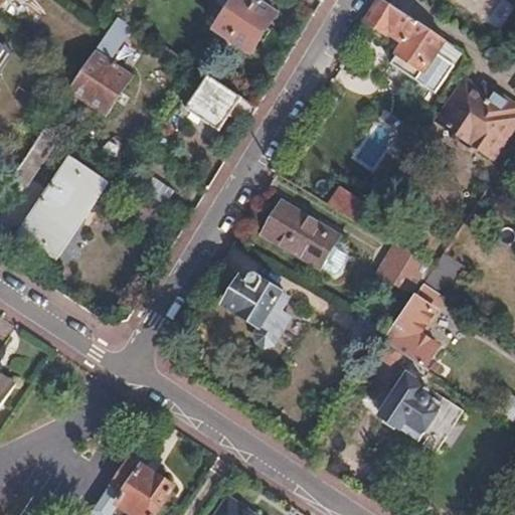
[(212,0),(228,10),(234,0),(212,0)]
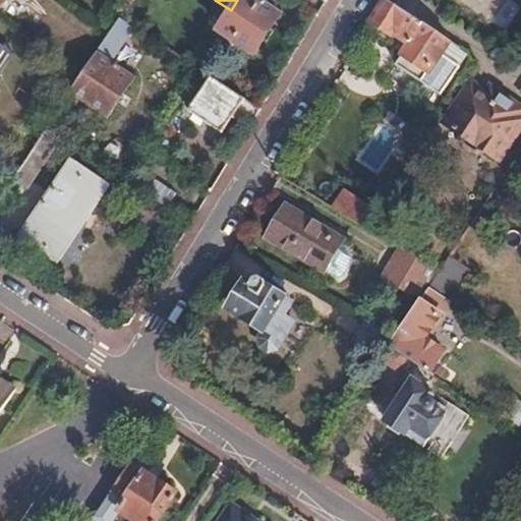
[(237,0),(231,10),(217,32),(252,55),(278,15),(253,0),(237,0)]
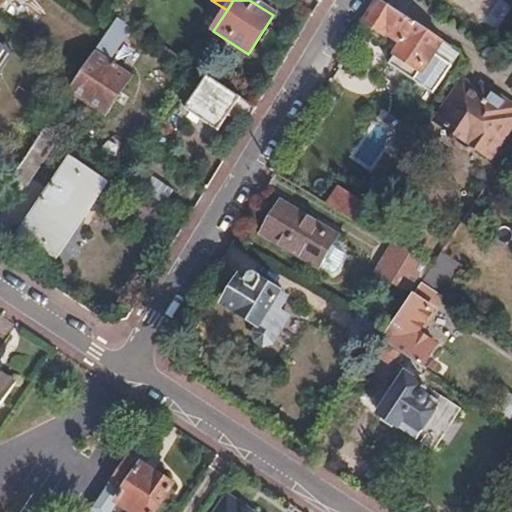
[(382,0),(380,0),(367,22),(384,33),(386,31),(401,43),(396,50),(420,68),(413,79),(431,92),(451,63),(433,51),(440,39),(401,12),(382,0)]
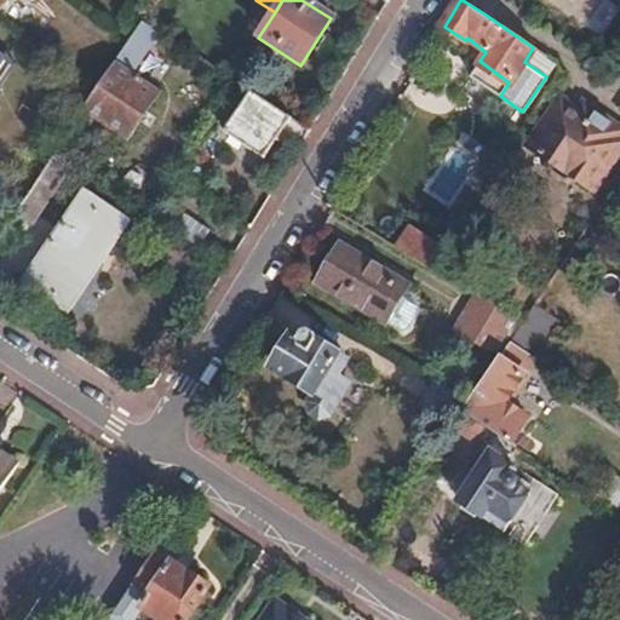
[(543,0),(585,27),(601,0),(543,0)]
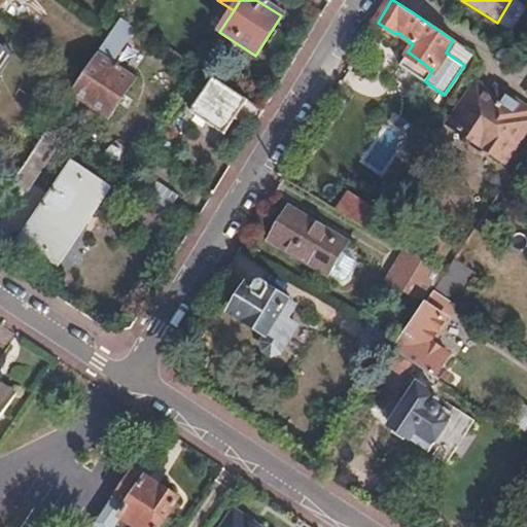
[(110,35),(126,45),(129,40),(137,29),(121,19),(115,28),(113,31),(110,35)]
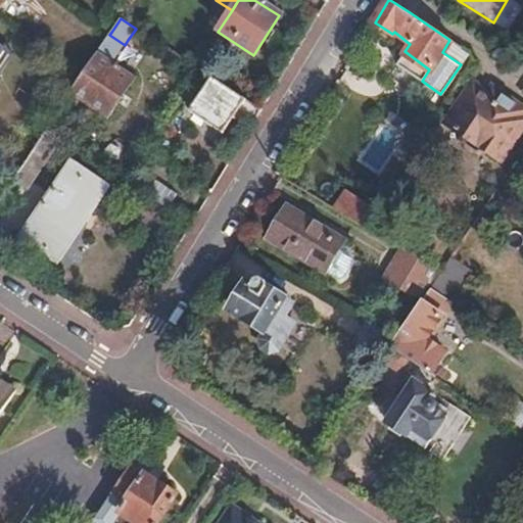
[(97,52),(96,54),(111,64),(125,45),(109,35),(103,44),(97,52)]
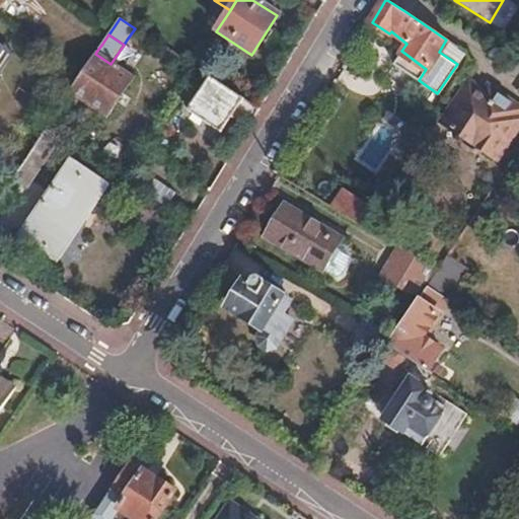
[(87,46),(73,67),(82,73),(95,54),(96,52),(87,46)]
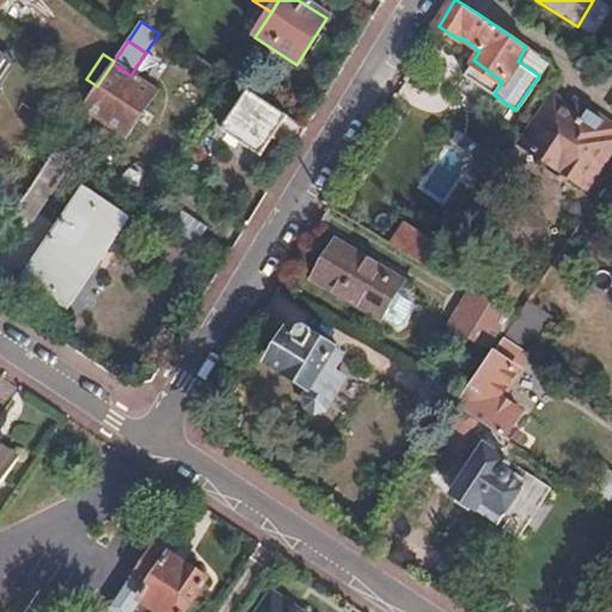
[(0,77),(11,61),(4,56),(0,61),(0,77)]
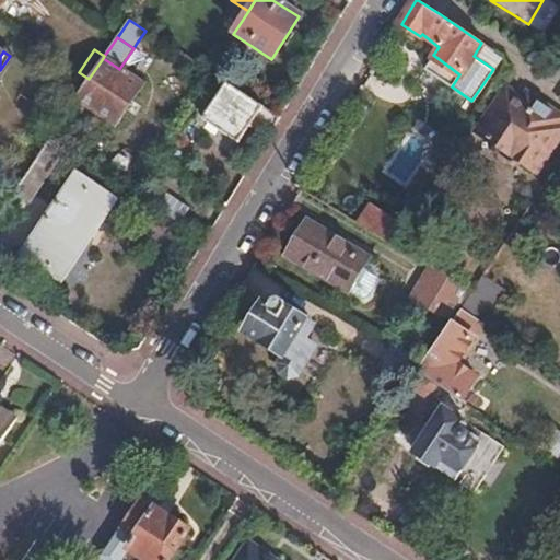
[(103,58),(89,79),(82,91),(120,117),(142,84),(119,69),(103,58)]
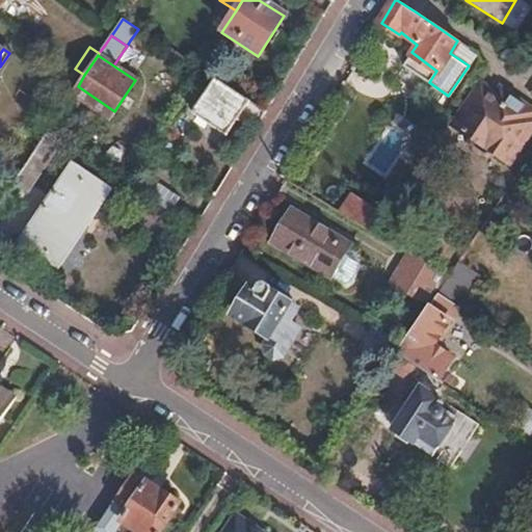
[(265,112),(213,78),(191,113),(224,136),(239,114),(257,127),(265,112)]
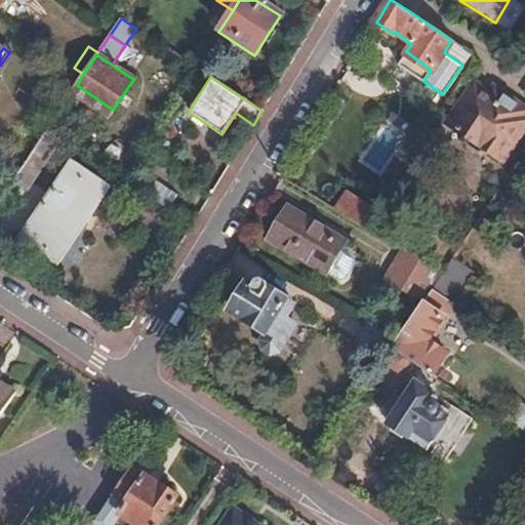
[(473,81),(446,121),(466,135),(468,146),(478,153),(485,152),(487,150),(501,160),(515,142),(509,136),(524,112),(524,108),(497,89),(492,97),(490,96),(487,90),(473,81)]
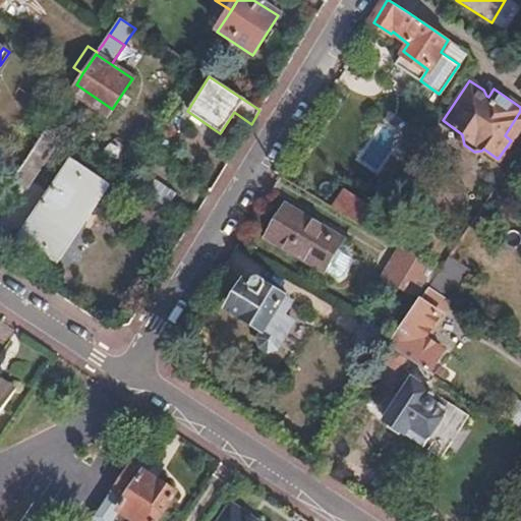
[(51,119),(17,172),(32,181),(67,130),(51,119)]
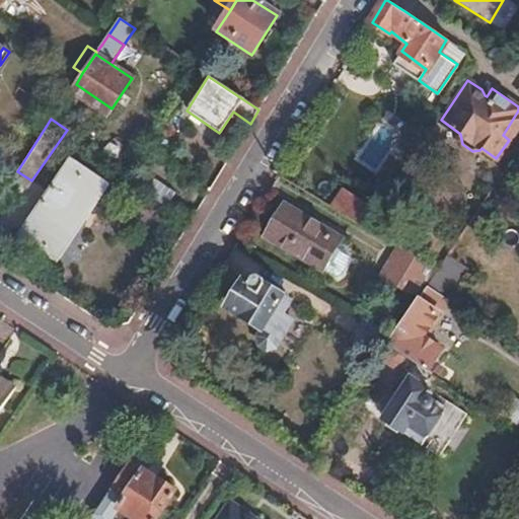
[(71,161),(23,234),(55,255),(102,182),(71,161)]
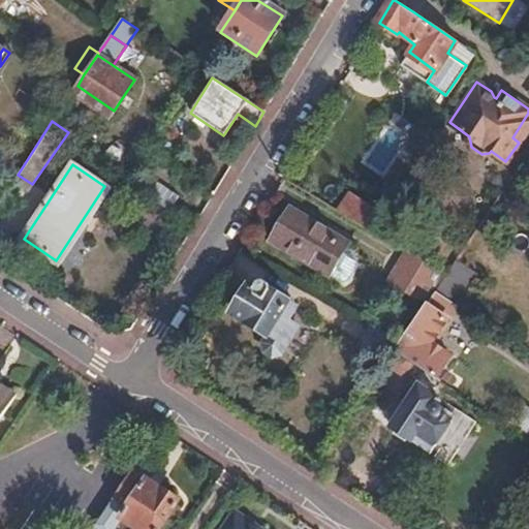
[(163,183),(153,197),(167,208),(178,193),(163,183)]
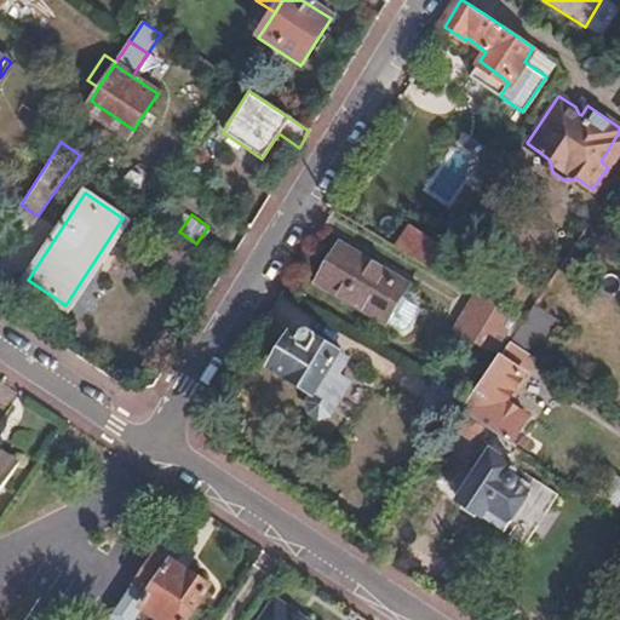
[(409,225),(396,246),(429,265),(441,247),(409,225)]
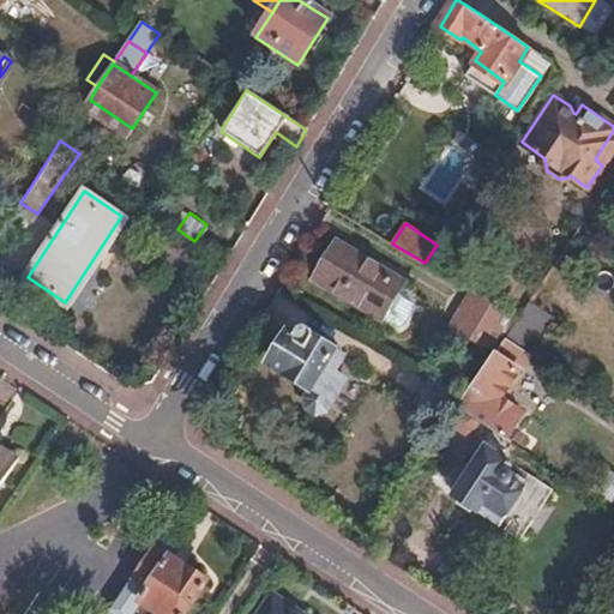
[(380,320),(395,295),(402,283),(337,244),(314,281),(380,320)]
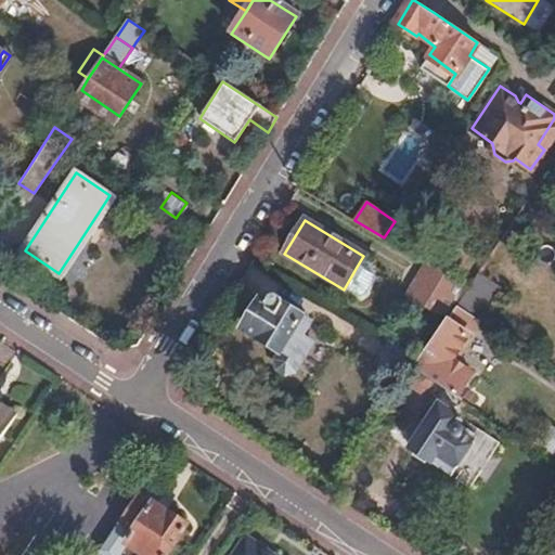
[(462,285),(427,263),(407,294),(435,311),(446,295),(452,299),(462,285)]
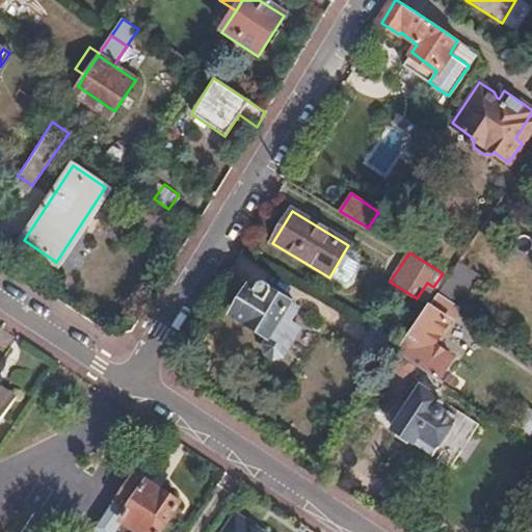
[(342,256),(329,277),(351,291),(364,269),(342,256)]
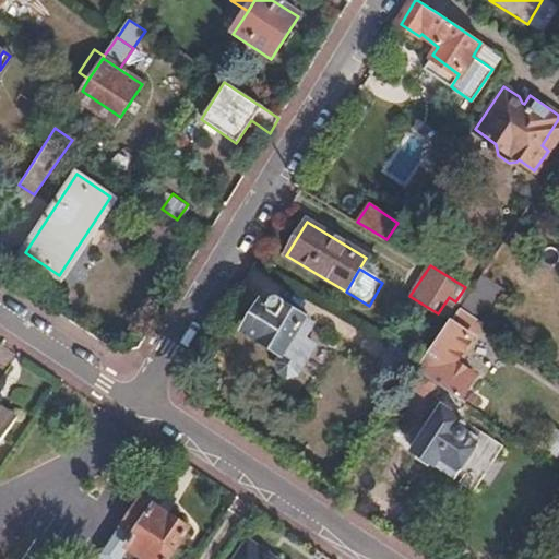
[(264,301),(246,329),(247,334),(282,355),(277,359),(281,372),(287,377),(290,373),(296,373),(313,345),(313,342),(305,336),(312,324),(286,308),(285,302),(277,298),(271,300),(268,305),(264,301)]
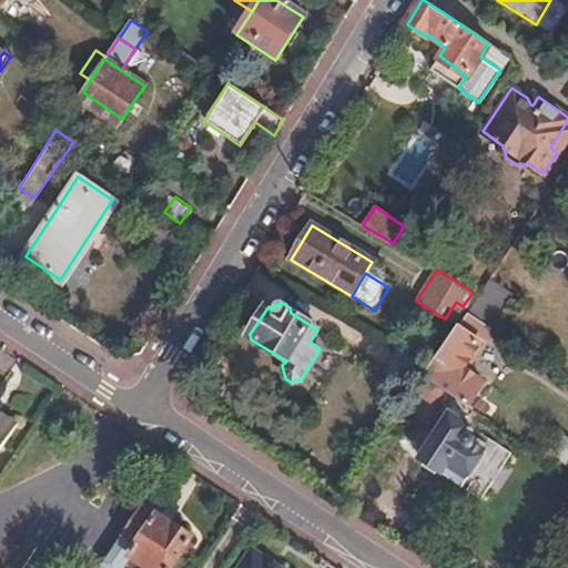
[(458,327),(475,340),(486,325),(468,313),(458,327)]
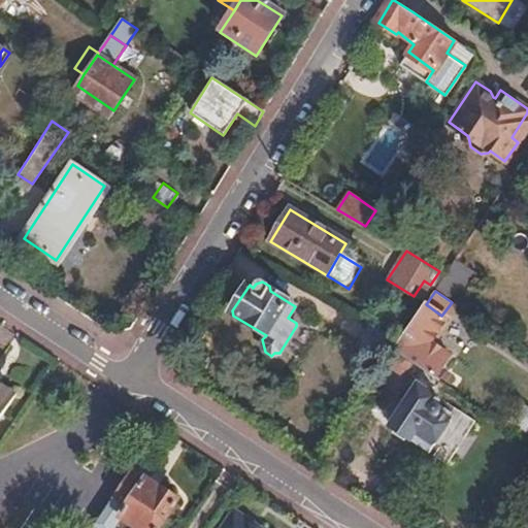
[(400,342),(396,350),(414,362),(434,375),(448,355),(429,341),(444,318),(441,316),(426,304),(400,342)]
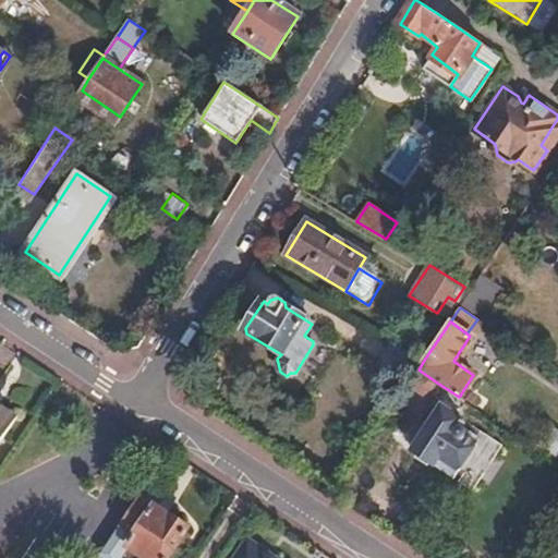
[(437,383),(419,370),(409,385),(427,398),(437,383)]
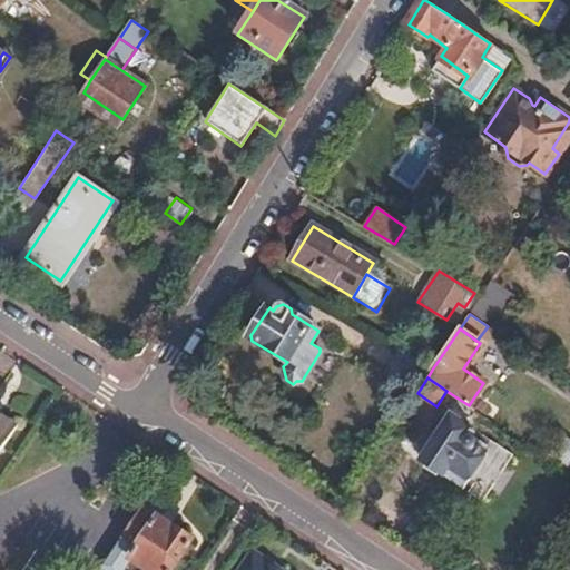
[(0,448),(16,423),(0,412),(0,448)]
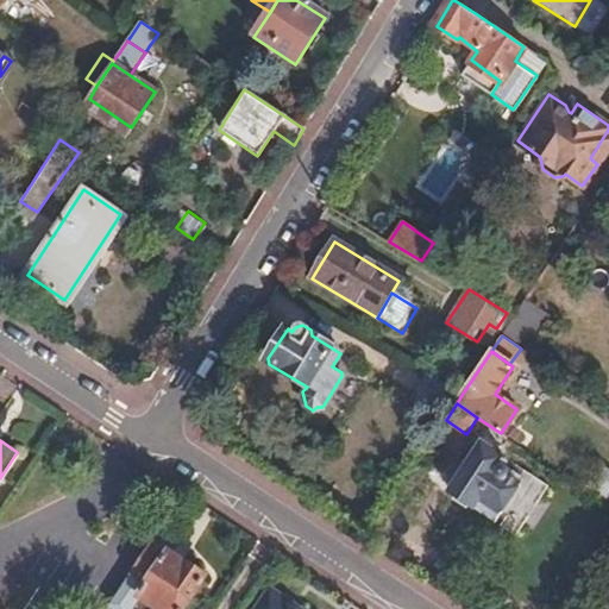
[(483,445),(451,493),(495,521),(519,485),(508,477),(510,472),(510,469),(509,465),(504,463),(506,459),(483,445)]
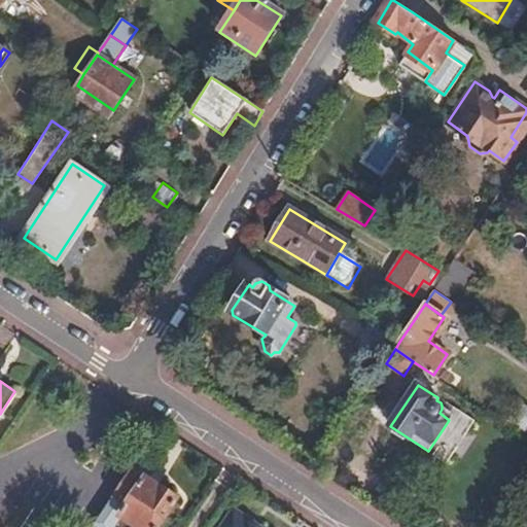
[(130,470),(92,526),(110,526),(118,515),(138,526),(160,526),(179,498),(162,487),(160,489),(130,470)]
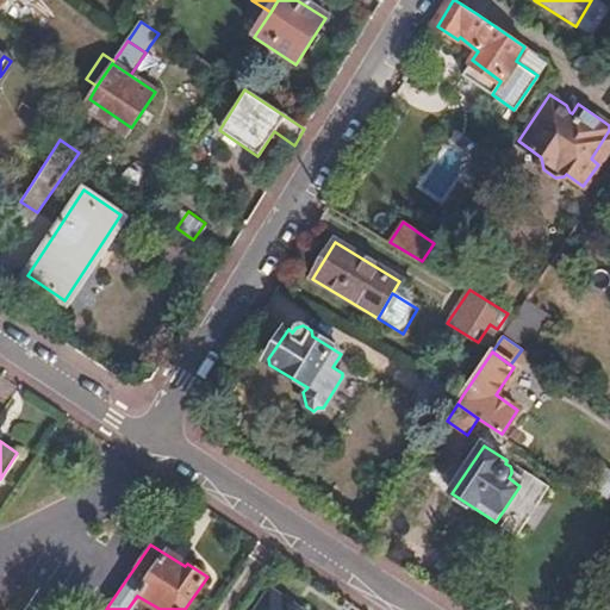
[(294,609),(269,593),(257,609),(294,609)]
